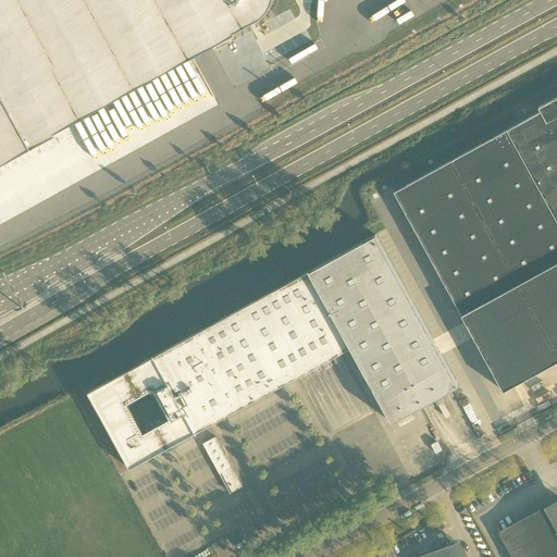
[(0,0),(0,70),(39,139),(193,56),(234,33),(234,32),(256,20),(258,19),(260,17),(262,15),(263,13),(265,12),(267,10),(269,8),(270,5),(271,3),(272,1),(272,0),(0,0)]
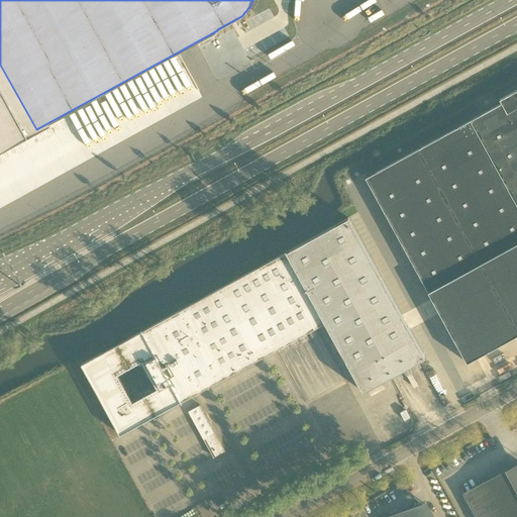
[(0,149),(36,129),(0,65),(0,149)]
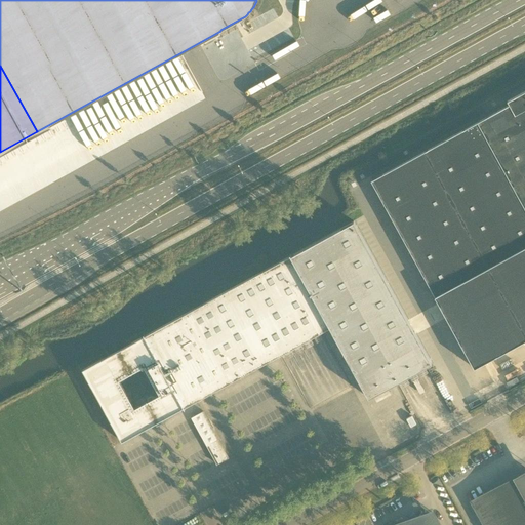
[(516,90),(524,85),(524,79),(514,86),(516,90)]
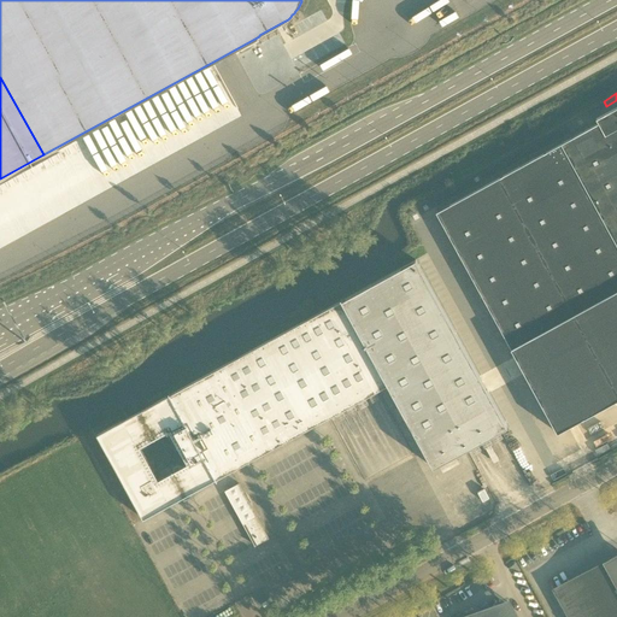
[(616,107),(597,119),(599,123),(436,212),(557,433),(616,400),(616,107)]
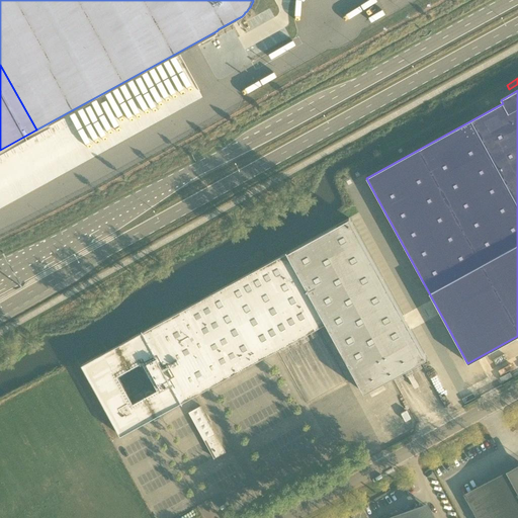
[(143,331),(142,330),(142,332),(128,339),(131,342),(106,355),(104,352),(81,365),(120,436),(147,422),(145,418),(151,415),(154,421),(161,418),(157,412),(163,409),(165,412),(181,403),(182,404),(182,403),(325,324),(363,393),(426,358),(349,219),(287,252),(286,251),(285,251),(286,252),(143,331)]
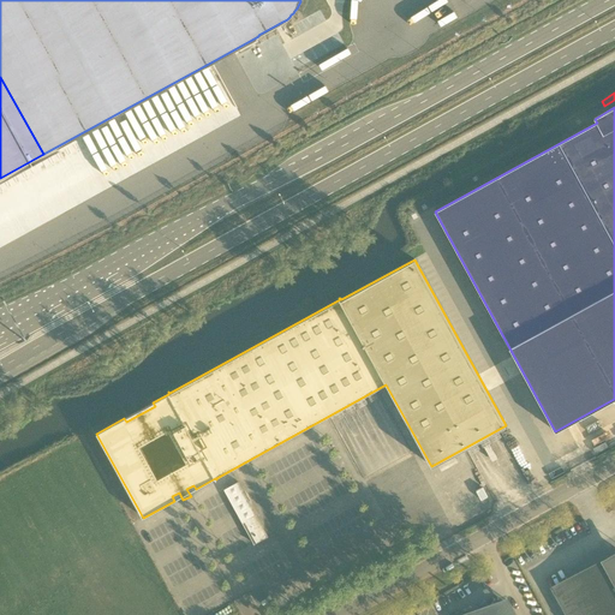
[(238,482),(224,489),(254,544),(268,537),(238,482)]
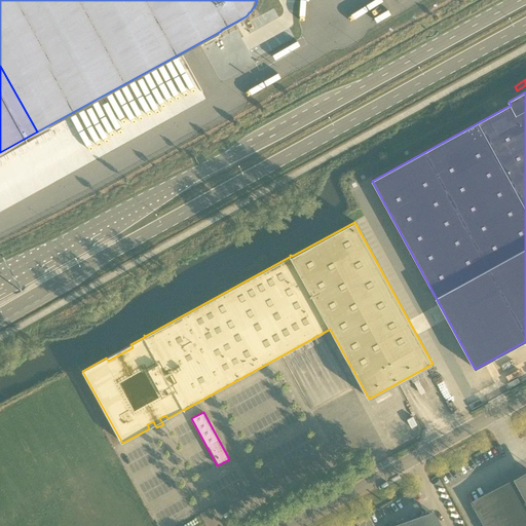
[(525,525),(525,486),(523,488),(518,480),(474,504),(485,525),(525,525)]
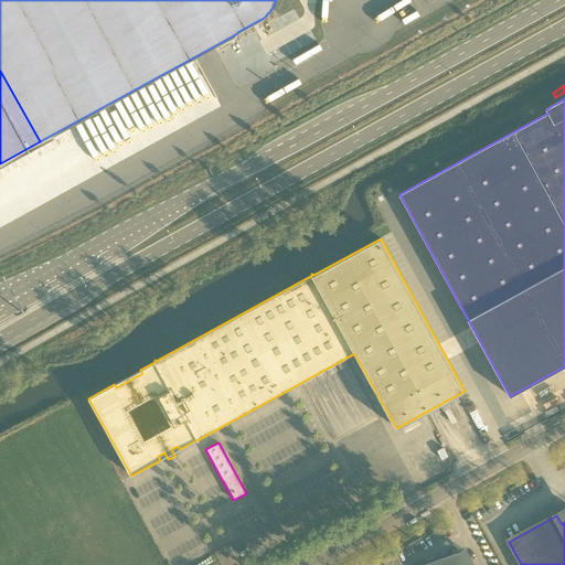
[(471,564),(465,551),(426,564),(471,564)]
